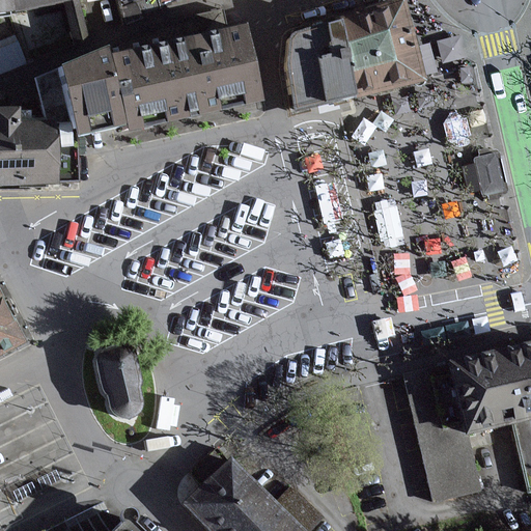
[(336,16),(338,26),(355,102),(420,87),(418,78),(411,43),(402,2),(336,16)]
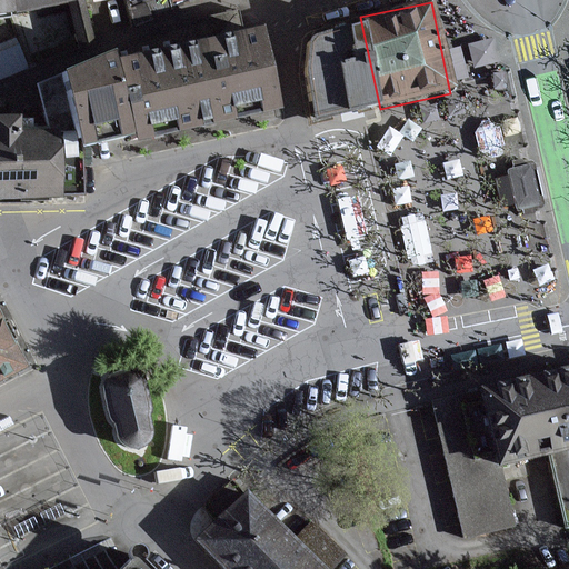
[(297,41),(315,122),(380,109),(362,28),(321,37),(297,41)]
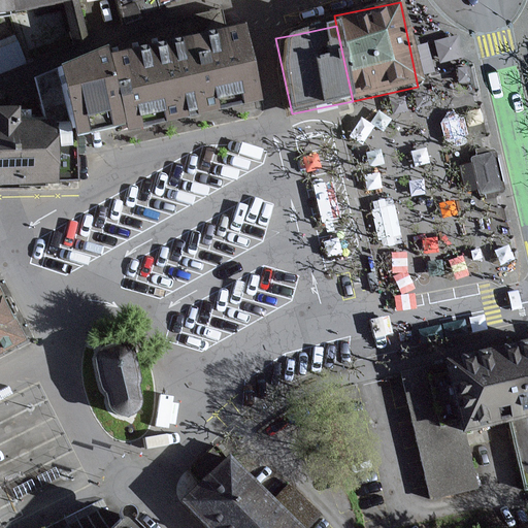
[(240,29),(113,58),(129,124),(130,130),(154,125),(202,113),(257,101),(240,29)]
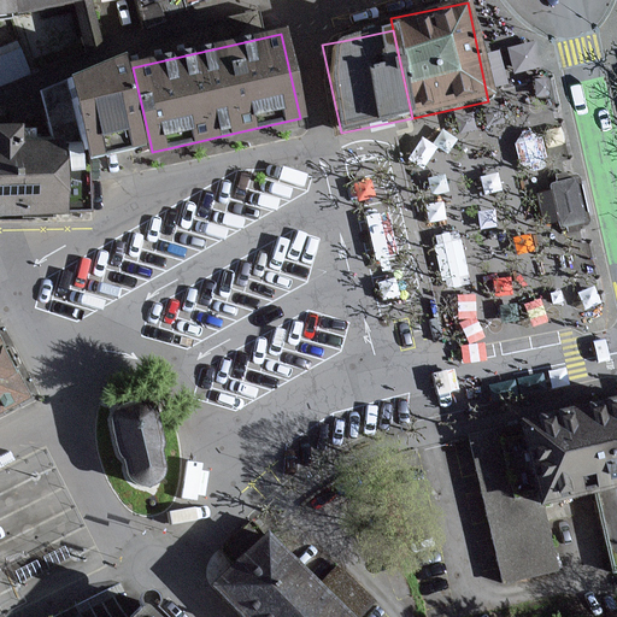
[(0,43),(0,81),(33,69),(19,36),(0,43)]
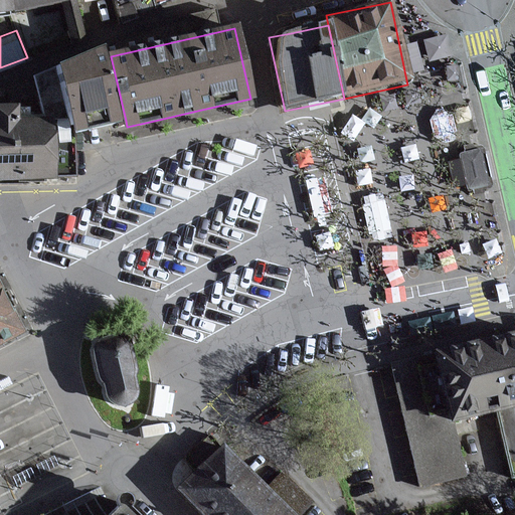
[(83,131),(126,121),(111,56),(108,43),(54,66),(66,121),(69,134),(73,133),(83,131)]
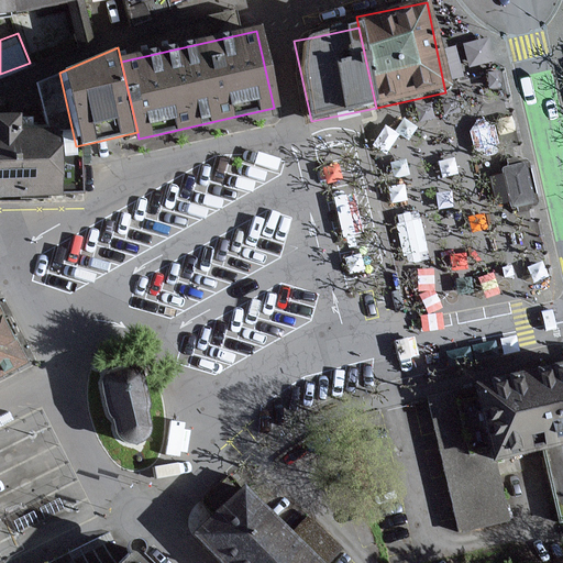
[(80,145),(76,146),(73,132),(33,133),(21,134),(20,116),(0,116),(0,195),(33,195),(65,194),(81,192),(80,145)]
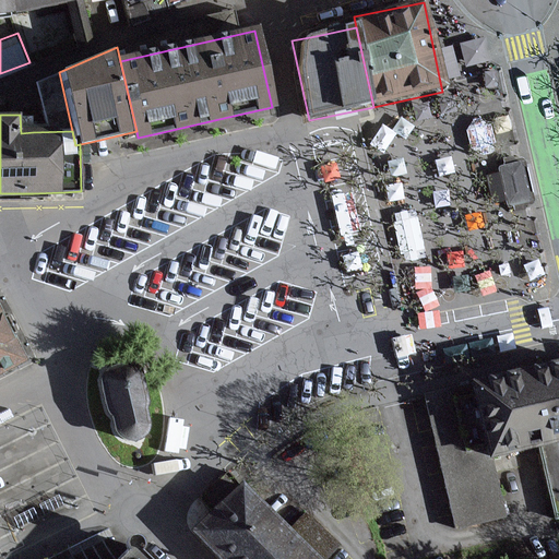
[(520,163),(497,167),(507,207),(527,203),(520,163)]
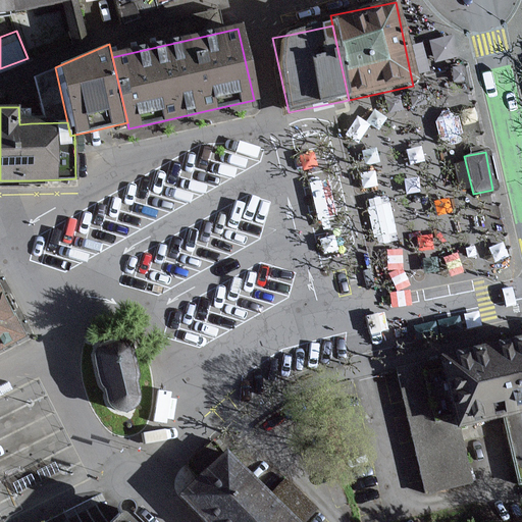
[(0,286),(0,346),(24,333),(0,286)]
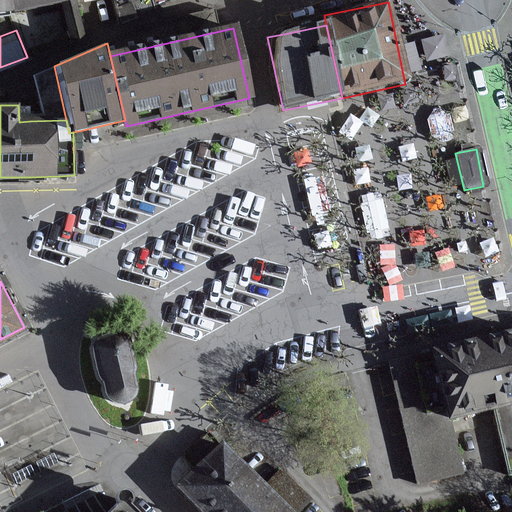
[(132,390),(131,385),(122,338),(118,335),(109,336),(102,336),(98,337),(93,340),(89,346),(89,353),(102,391),(105,397),(110,401),(116,402),(122,402),(128,399),(130,395),(132,390)]
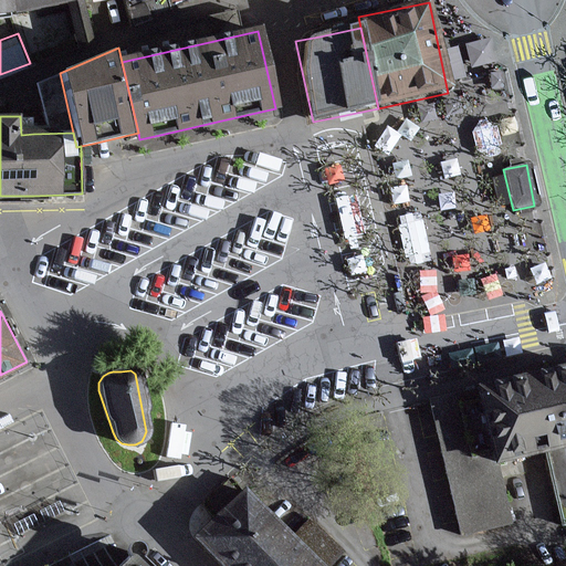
[(490,464),(496,463),(547,452),(565,448),(565,371),(474,392),(490,464)]
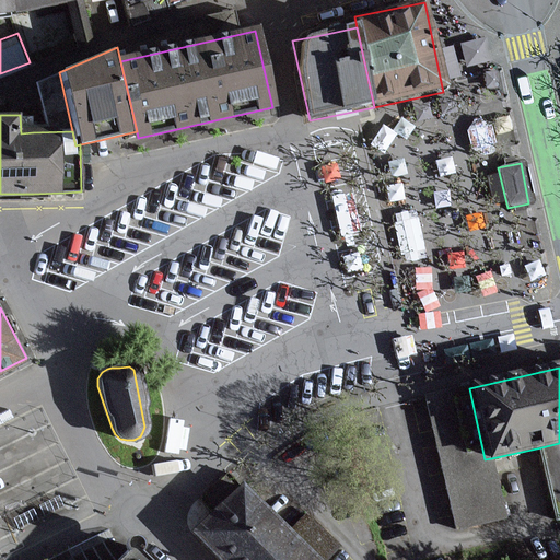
[(469,388),(424,398),(455,533),(505,521),(491,458),(485,459),(469,388)]
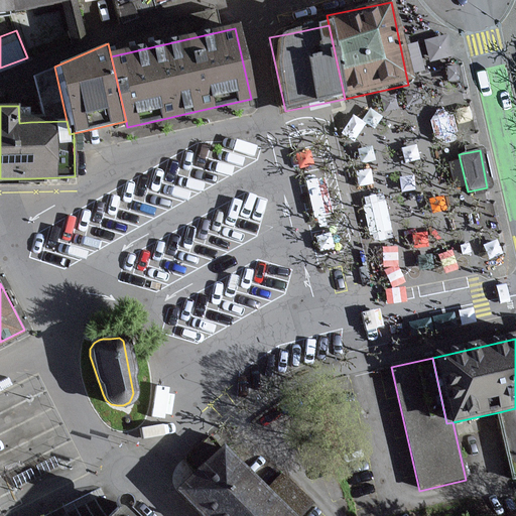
[(515,479),(515,408),(499,412),(513,481),(515,479)]
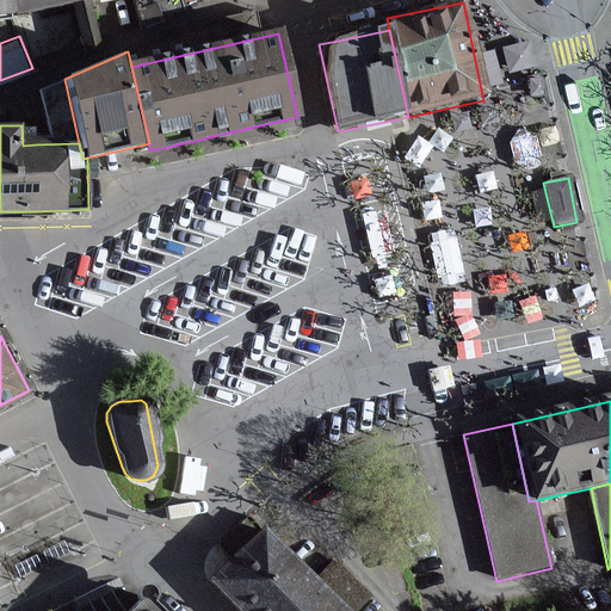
[(341,610),(261,529),(205,584),(232,610),(341,610)]
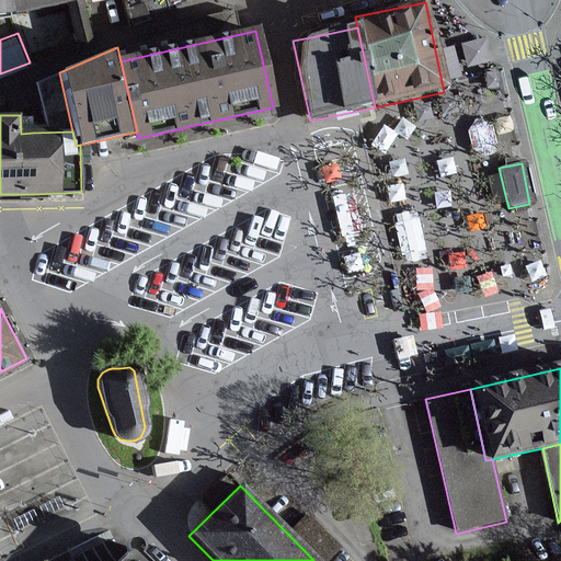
[(119,560),(141,560),(130,550),(119,560)]
